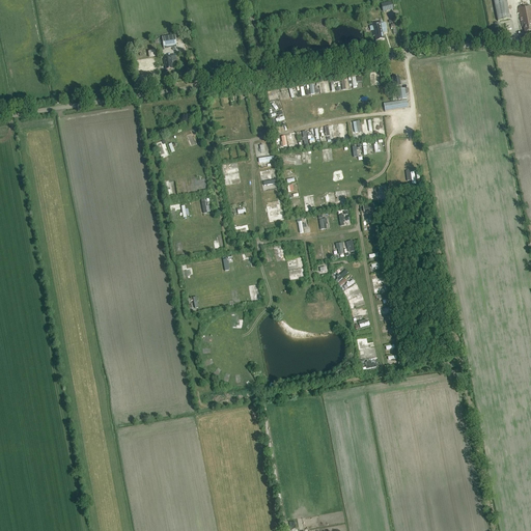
[(493,0),(494,1),(498,22),(510,19),(506,0),(493,0)]
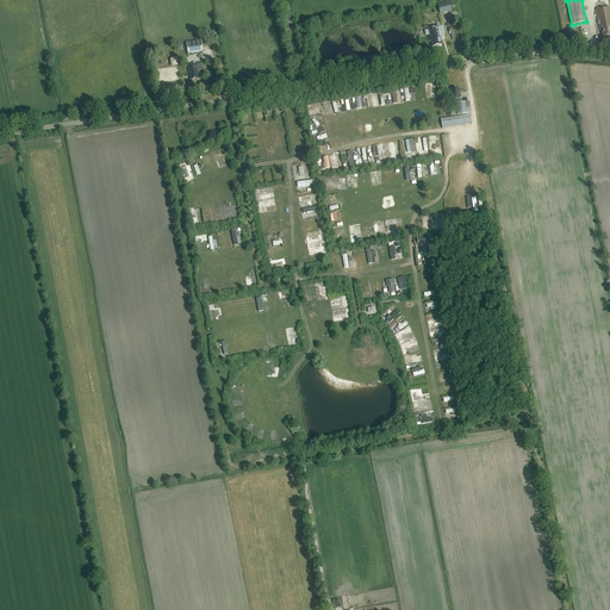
[(609,8),(609,7),(596,10),(599,31),(602,31),(603,37),(609,36),(609,8)]
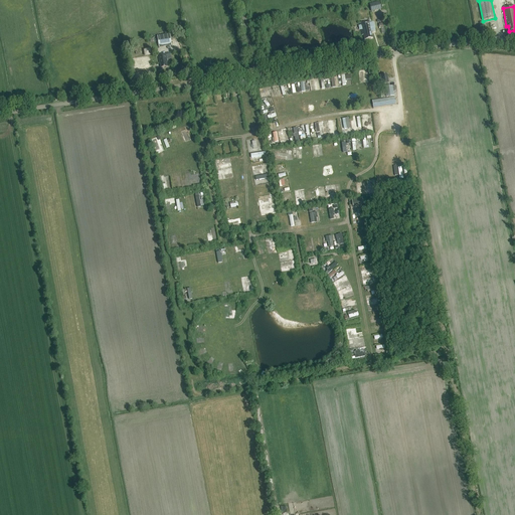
[(372,38),(371,32),(375,31),(373,22),(371,23),(370,21),(360,23),(360,26),(359,26),(360,29),(361,29),(362,34),(363,33),(364,39),(372,38)]
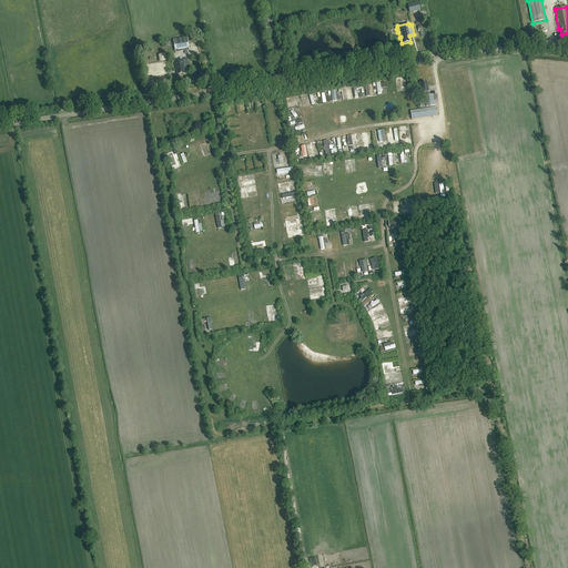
[(175,52),(189,50),(188,38),(173,40),(175,52)]
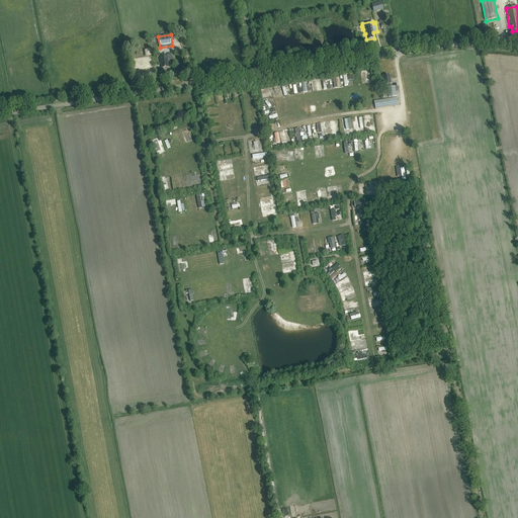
[(162,69),(168,68),(167,63),(168,63),(167,55),(159,56),(161,65),(162,69)]
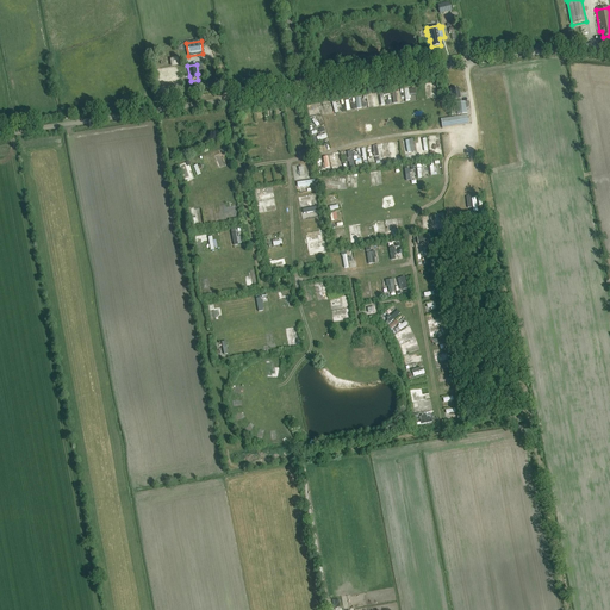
[(408,101),(411,100),(411,94),(417,93),(416,88),(405,89),(408,101)]
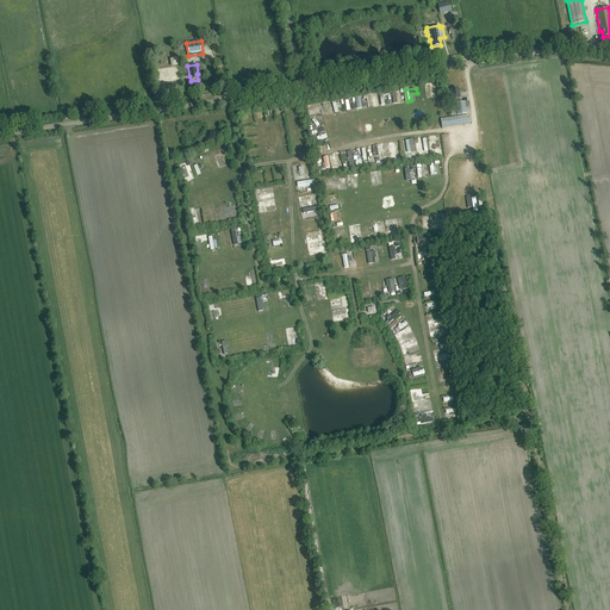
[(458,116),(461,114),(461,116),(441,119),(442,129),(468,124),(467,114),(467,113),(467,112),(466,112),(466,109),(470,109),(468,101),(461,103),(460,99),(461,99),(459,88),(450,89),(453,100),(456,99),(456,104),(458,116)]
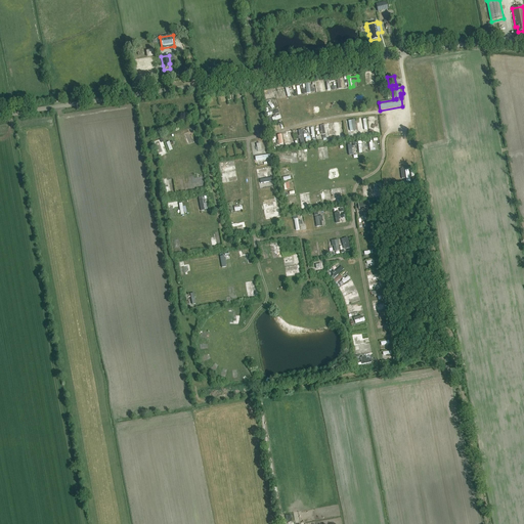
[(358,134),(357,120),(350,120),(351,129),(349,129),(350,134),(358,134)]
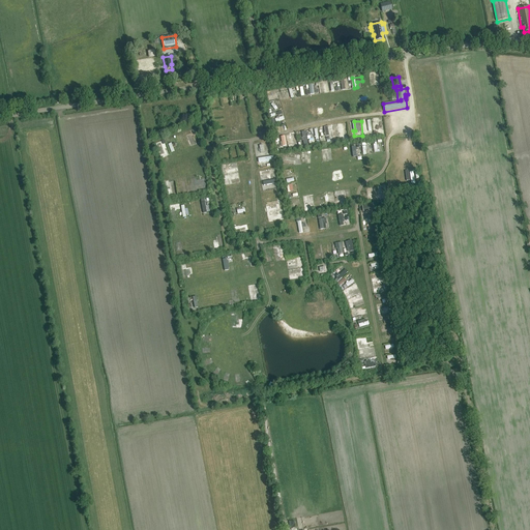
[(340,136),(340,127),(343,127),(343,124),(334,125),(334,129),(331,129),(332,136),(340,136)]
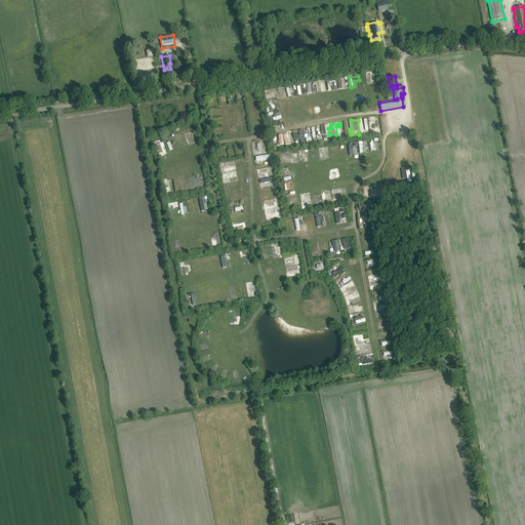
[(332,136),(328,137),(326,125),(323,125),(325,140),(333,139),(332,136)]
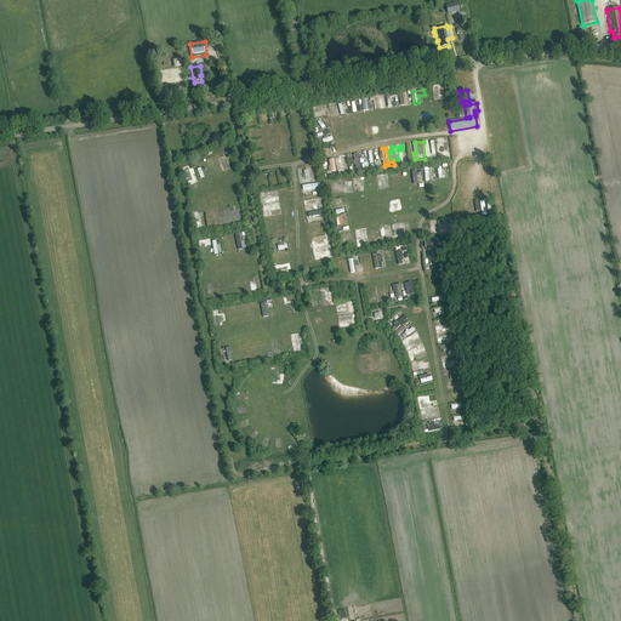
[(189,166),(184,167),(191,181),(194,180),(189,166)]
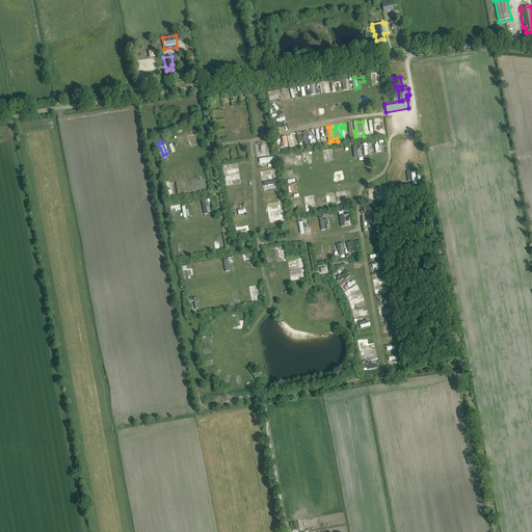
[(230,180),(229,175),(240,171),(240,167),(224,170),(227,180),(230,180)]
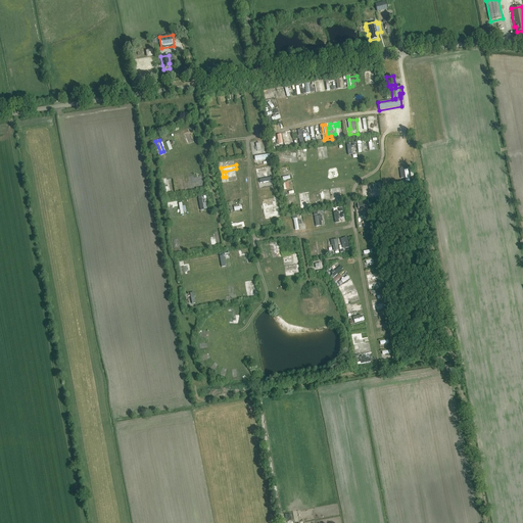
[(175,180),(170,180),(170,186),(165,186),(165,192),(176,191),(175,180)]
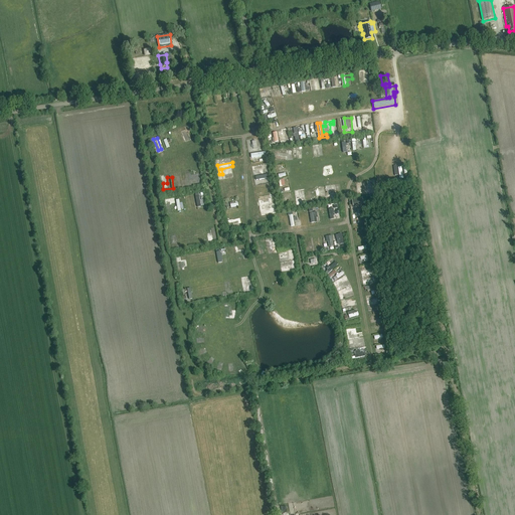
[(363,204),(362,197),(352,199),(353,206),(363,204)]
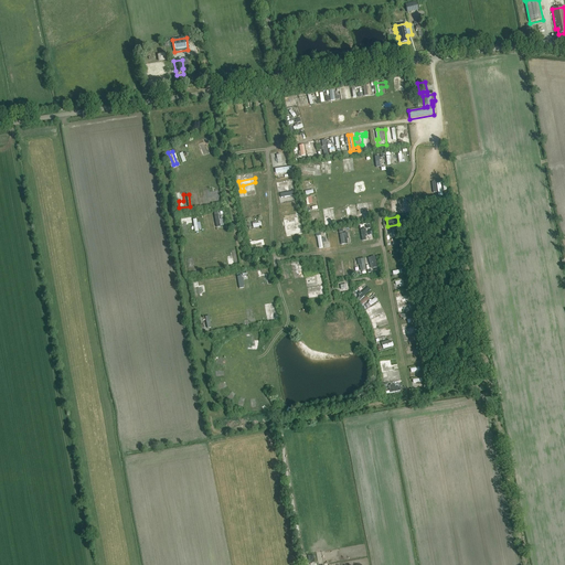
[(294,228),(294,230),(302,228),(302,223),(287,226),(288,235),(291,235),(290,230),(294,228)]
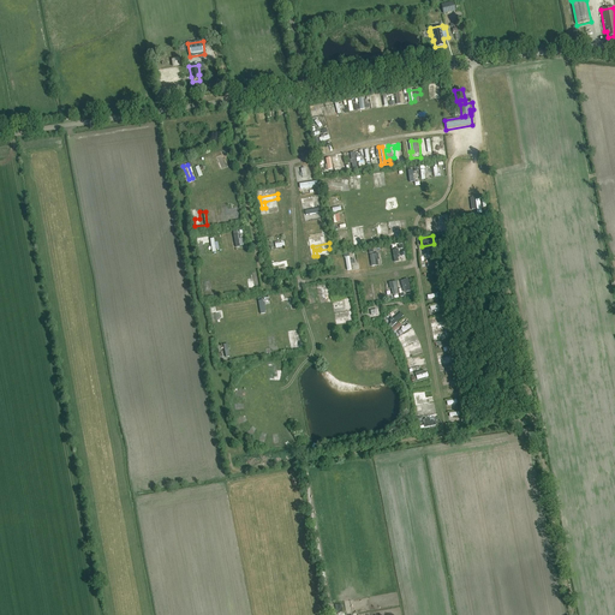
[(381,254),(371,255),(372,266),(381,264),(380,260),(381,260),(381,254)]
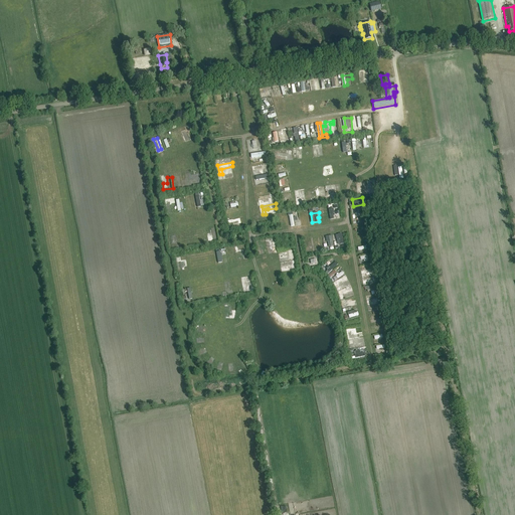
[(327,236),(328,241),(330,241),(330,246),(336,245),(334,235),(327,236)]
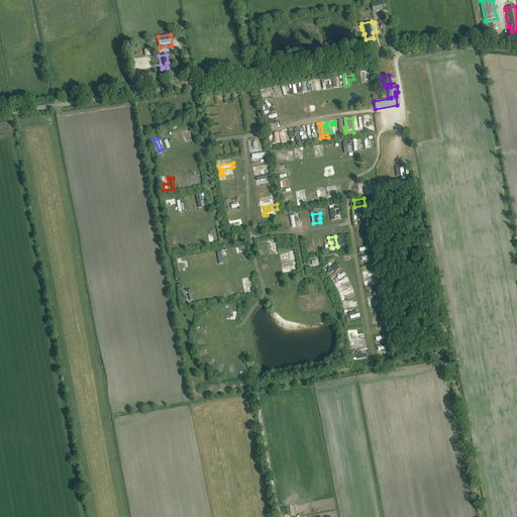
[(282,260),(289,257),(289,254),(295,253),(294,250),(281,253),(282,260)]
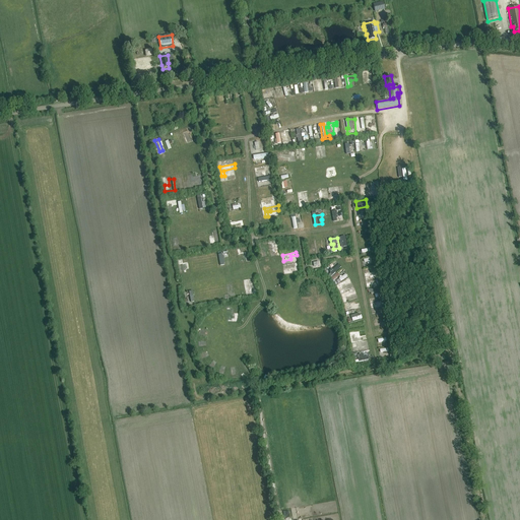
[(339,264),(329,274),(332,277),(342,267),(339,264)]
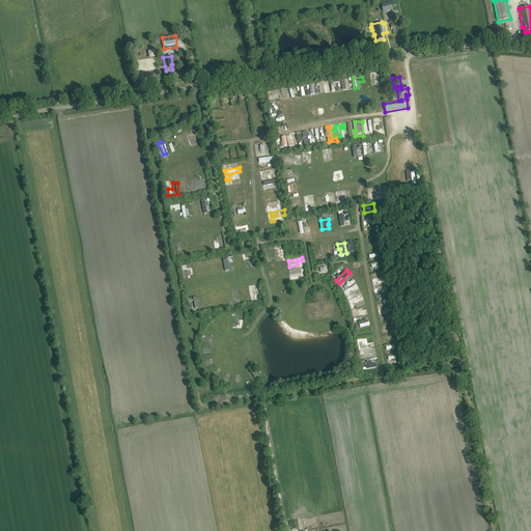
[(361,288),(356,290),(356,288),(351,290),(353,297),(363,292),(361,288)]
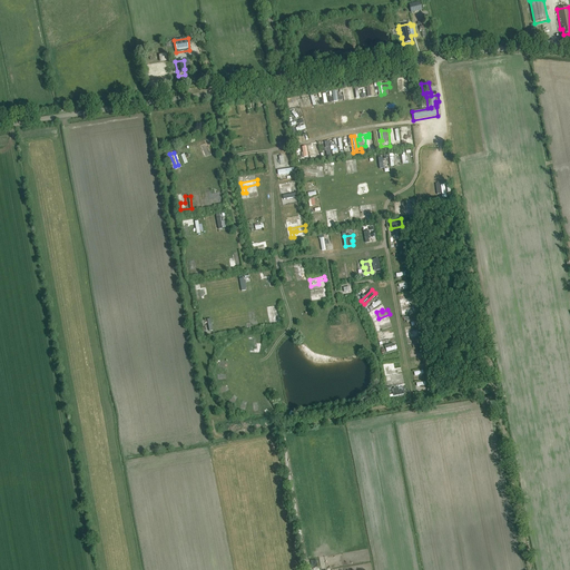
[(414,361),(415,367),(428,366),(426,359),(414,361)]
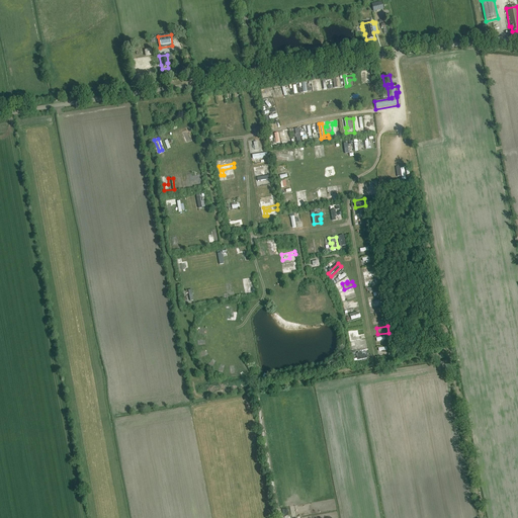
[(199,333),(206,335),(208,329),(201,327),(199,333)]
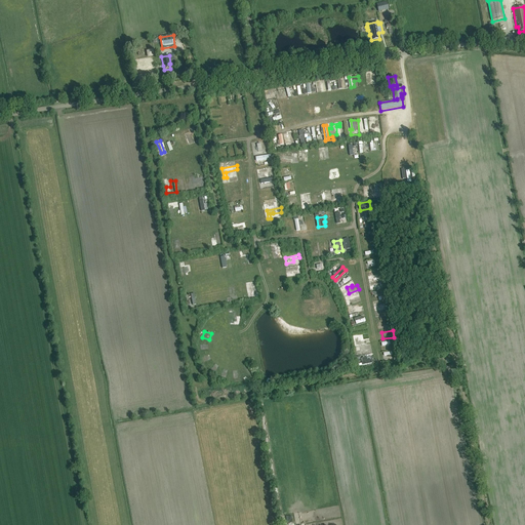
[(203,356),(205,363),(212,360),(210,354),(203,356)]
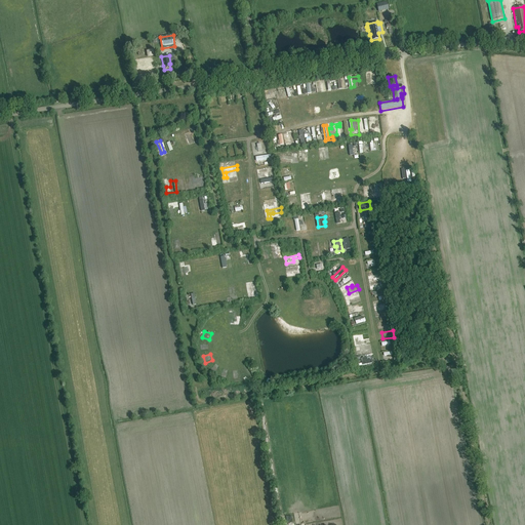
[(363,365),(374,363),(372,354),(361,356),(358,357),(359,362),(362,361),(363,365)]
